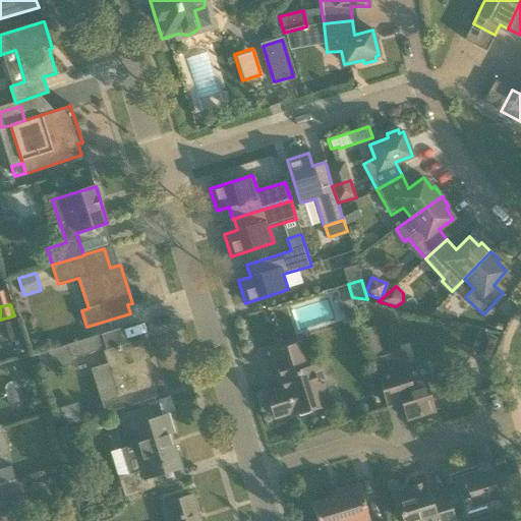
[(372,325),(361,328),(369,356),(381,352),(372,325)]
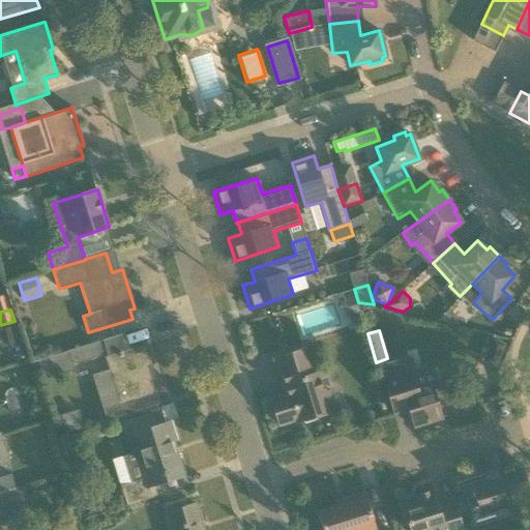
[(146,365),(151,363),(146,346),(127,352),(122,334),(38,361),(43,379),(55,376),(55,378),(77,371),(75,364),(107,355),(112,373),(95,378),(108,418),(157,403),(150,381),(146,365)]
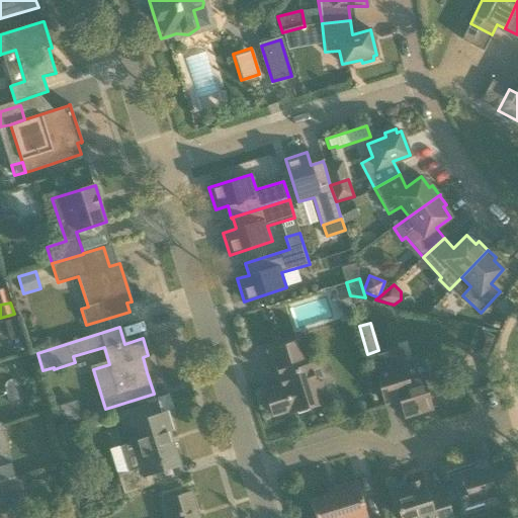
[(308,365),(300,341),(269,350),(277,376),(279,376),(282,386),(266,392),(273,415),(289,410),(290,412),(327,401),(321,380),(318,381),(317,379),(315,380),(312,371),(316,370),(313,363),(308,365)]
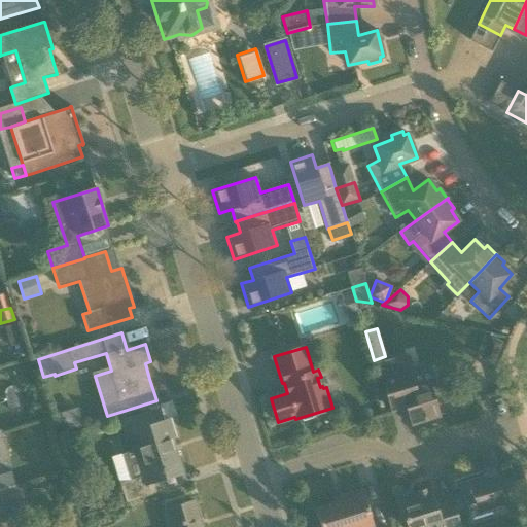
[(388,360),(377,364),(385,391),(399,386),(407,408),(412,425),(440,417),(432,393),(428,381),(415,386),(410,367),(406,355),(388,360)]
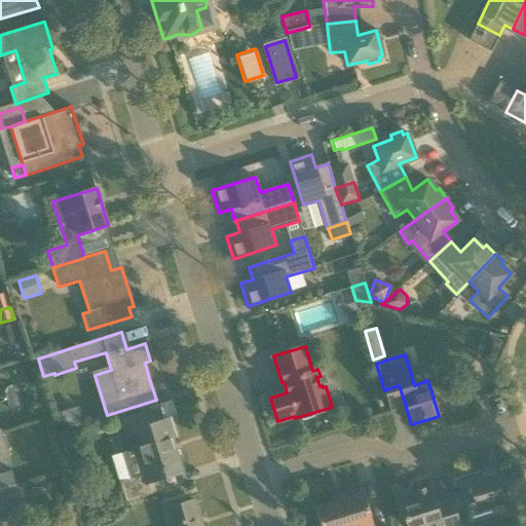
[(66,429),(75,427),(69,410),(61,412),(66,429)]
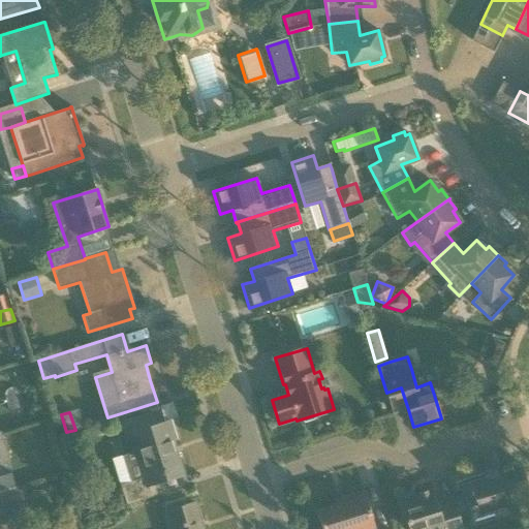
[(169,422),(130,433),(119,437),(124,456),(132,480),(120,485),(126,504),(161,494),(157,483),(184,474),(184,473),(181,474),(172,440),(175,439),(169,422)]
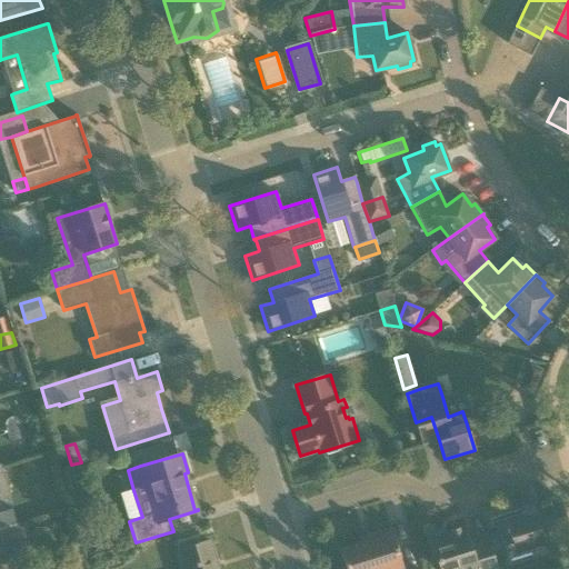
[(0,463),(0,498),(10,495),(0,465),(0,463)]
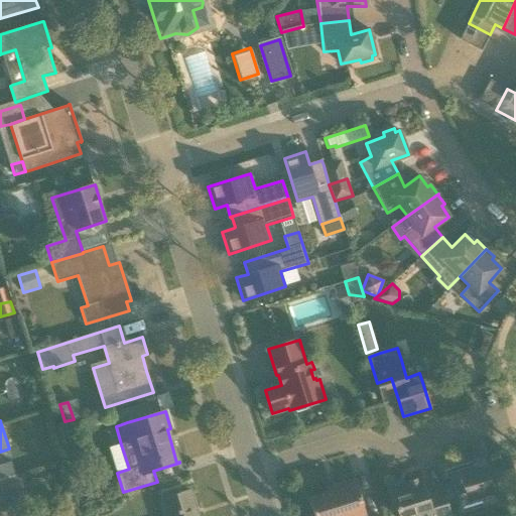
[(497,499),(498,504),(508,508),(515,505),(515,479),(507,450),(477,461),(478,465),(450,473),(463,510),(497,499)]
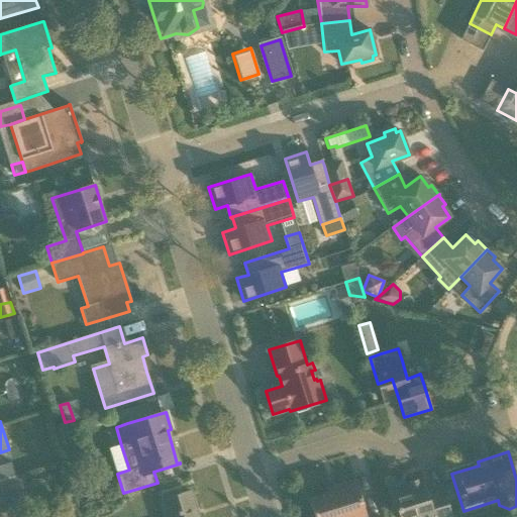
[(20,490),(18,482),(16,476),(0,481),(0,498),(21,492),(20,490)]
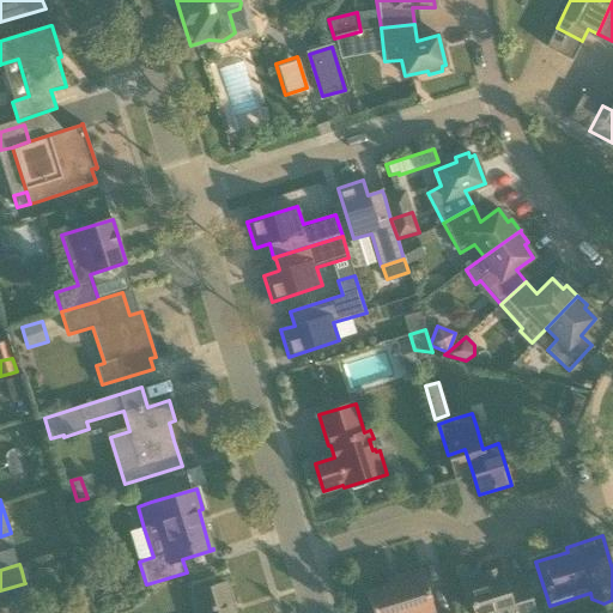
[(463,578),(474,612),(486,612),(496,611),(496,612),(534,612),(523,577),(505,583),(501,568),(463,578)]
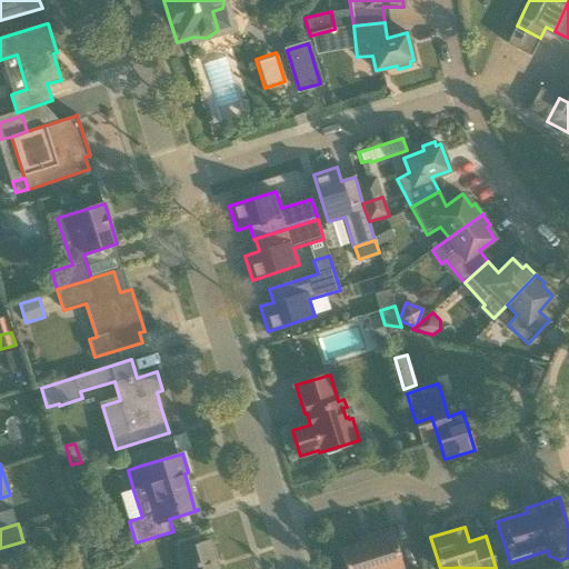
[(346,568),(403,568),(391,529),(359,538),(361,545),(341,550),(346,568)]
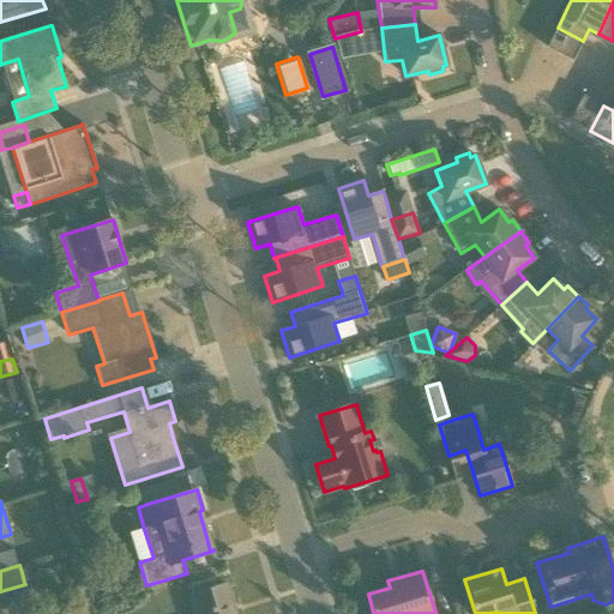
[(235,613),(234,609),(226,584),(193,594),(199,613),(235,613)]
